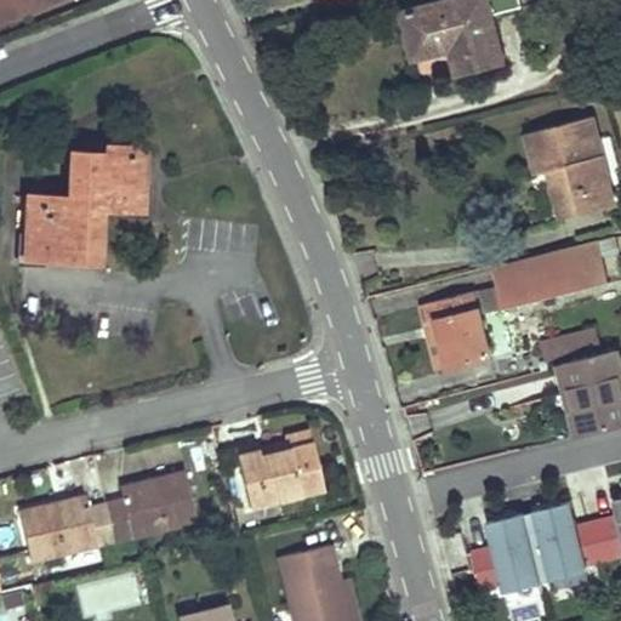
[(0,0),(0,13),(10,11),(6,3),(12,0),(32,0),(33,1),(36,0),(0,0)]
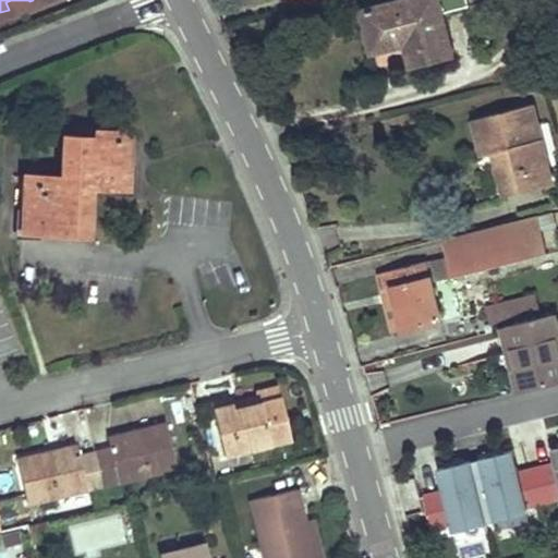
[(9,10),(29,1),(28,0),(11,0),(5,2),(9,10)]
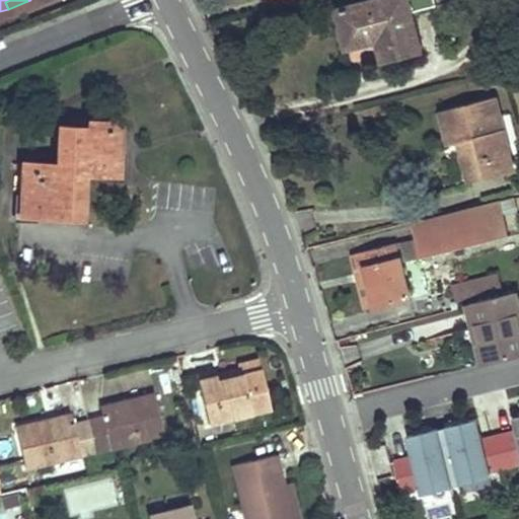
[(375,0),(337,10),(345,40),(347,47),(377,40),(382,58),(419,49),(410,11),(434,5),(433,0),(375,0)]
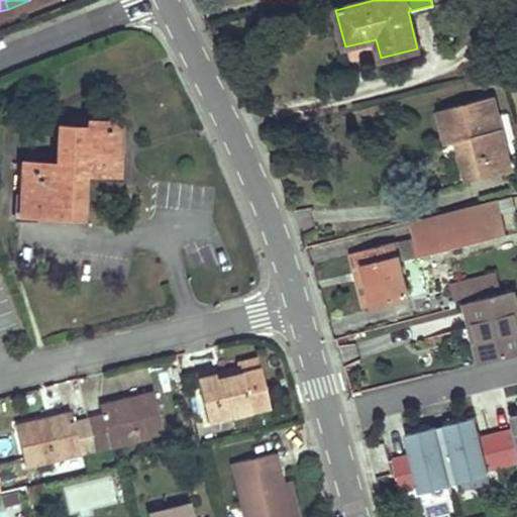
[(448,142),(456,140),(468,181),(512,170),(493,96),(439,110),(448,142)]
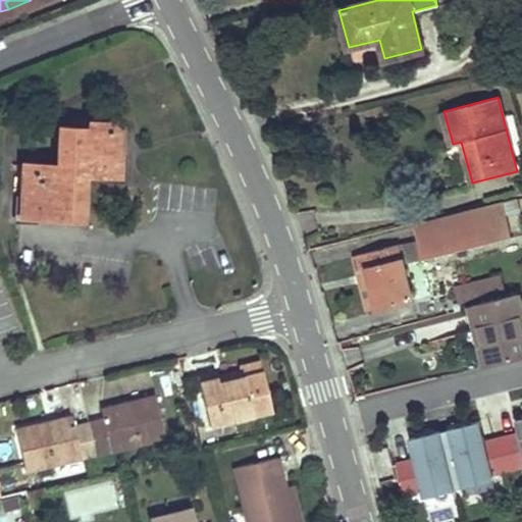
[(118,175),(121,128),(58,125),(56,171),(22,169),(19,216),(83,219),(85,174),(118,175)]
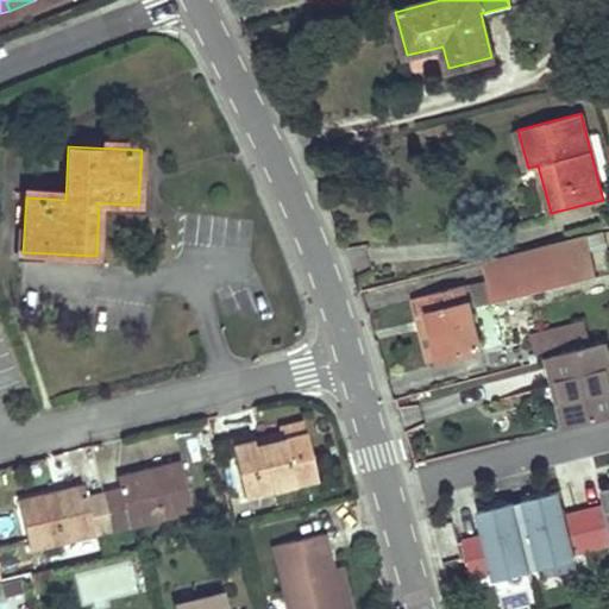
[(606,249),(602,232),(586,236),(591,252),(606,249)]
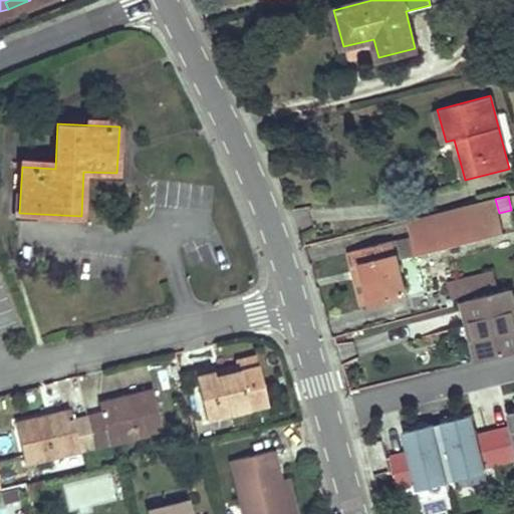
[(412,238),(416,254),(503,233),(499,213),(495,199),(408,220),(412,238)]
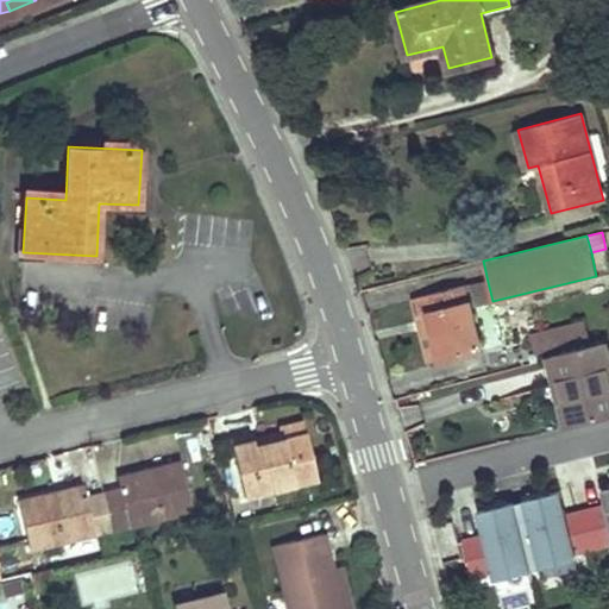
[(488,282),(465,287),(470,307),(493,301),(488,282)]
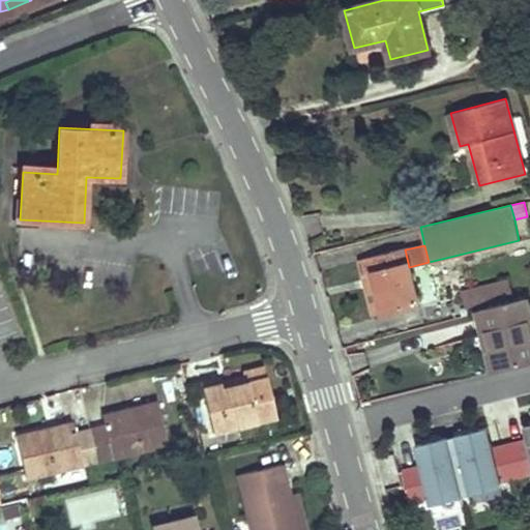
[(409,267),(405,249),(362,261),(366,274),(363,275),(373,314),(418,302),(409,267)]
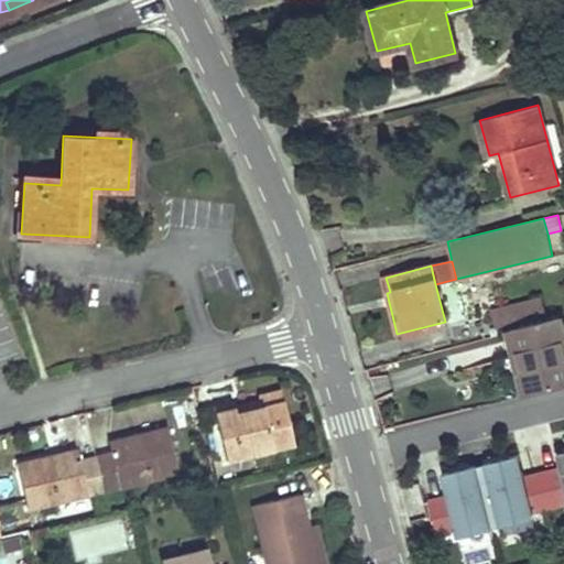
[(552,296),(498,310),(502,326),(555,313),(552,296)]
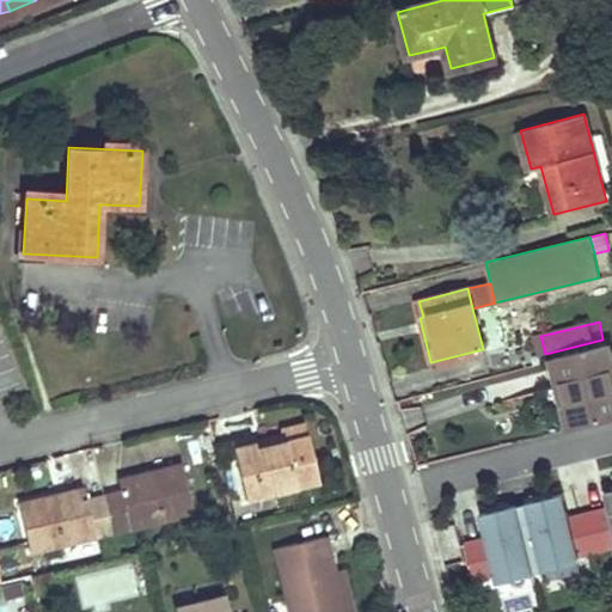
[(611,365),(607,346),(554,360),(565,408),(570,427),(611,416),(611,365)]
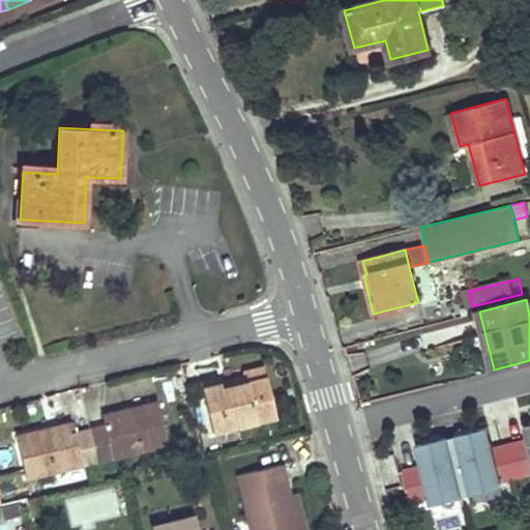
[(213,432),(275,417),(264,366),(243,372),(243,374),(245,381),(222,387),(219,380),(218,377),(201,381),(213,432)]
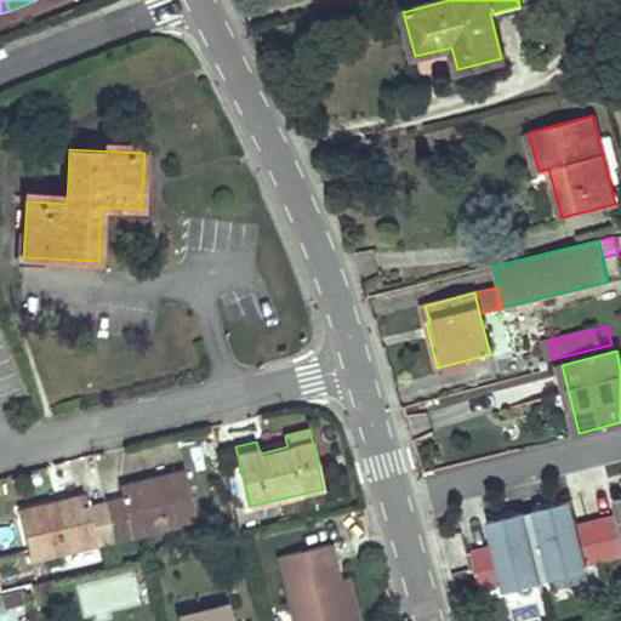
[(285,438),(257,445),(260,454),(288,446),(285,438)]
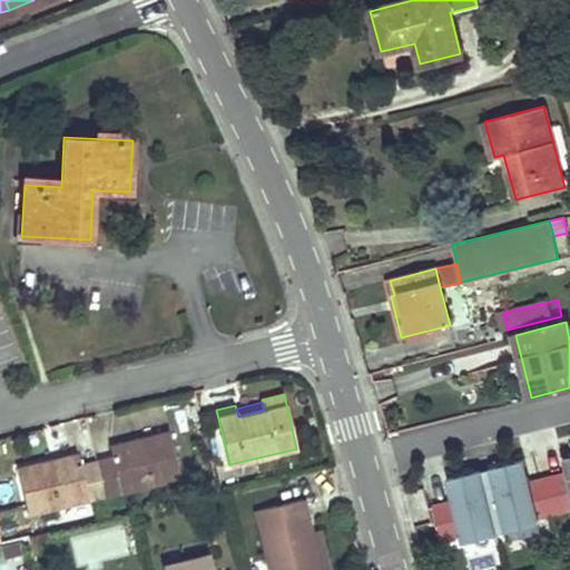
[(105,494),(180,477),(170,432),(109,446),(112,458),(97,461),(105,494)]
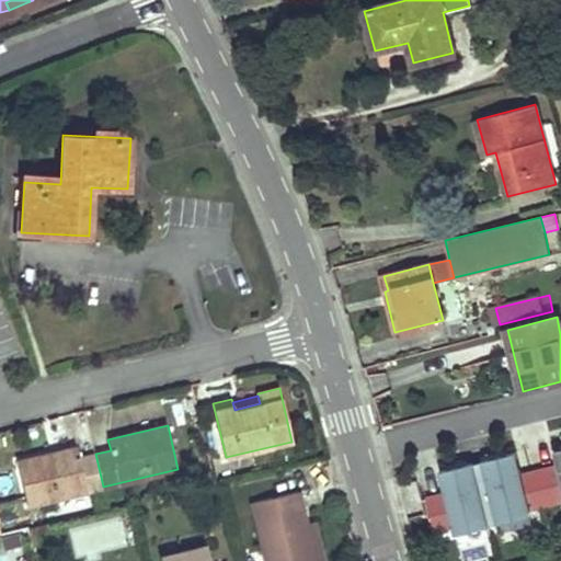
[(557,465),(539,469),(548,503),(560,500),(560,439),(552,443),(557,465)]
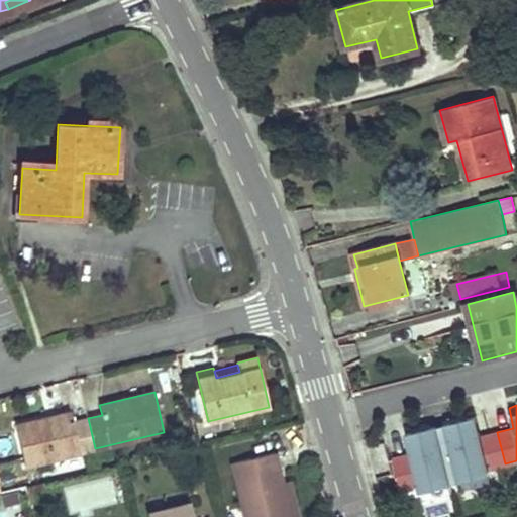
[(95,448),(88,418),(74,421),(71,412),(15,425),(25,466),(95,448)]
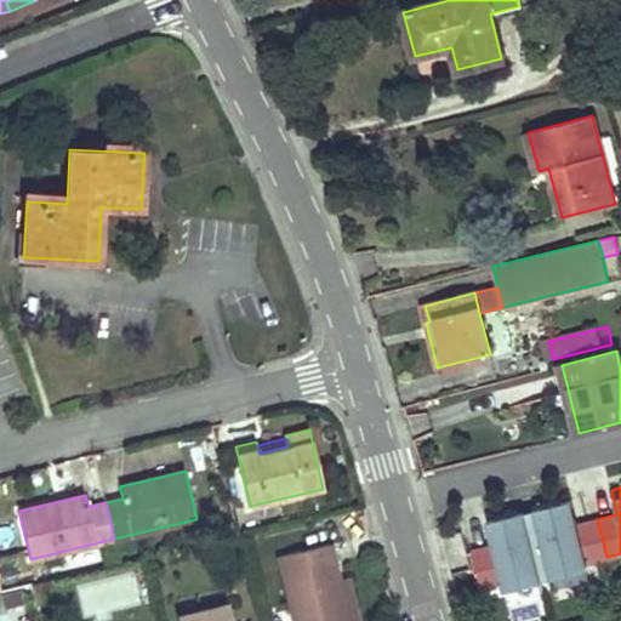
[(607,557),(597,519),(576,525),(569,501),(533,510),(551,580),(587,570),(586,563),(602,559),(607,557)]
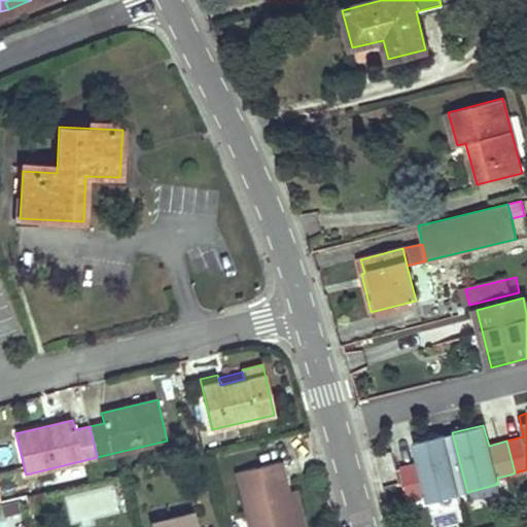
[(459,494),(444,434),(413,443),(417,463),(399,467),(408,500),(425,496),(427,502),(459,494)]
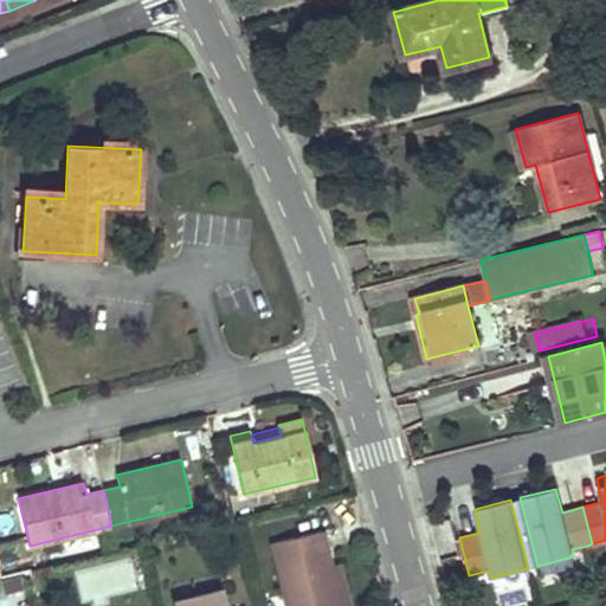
[(340,605),(330,565),(323,530),(275,541),(290,605),(340,605)]
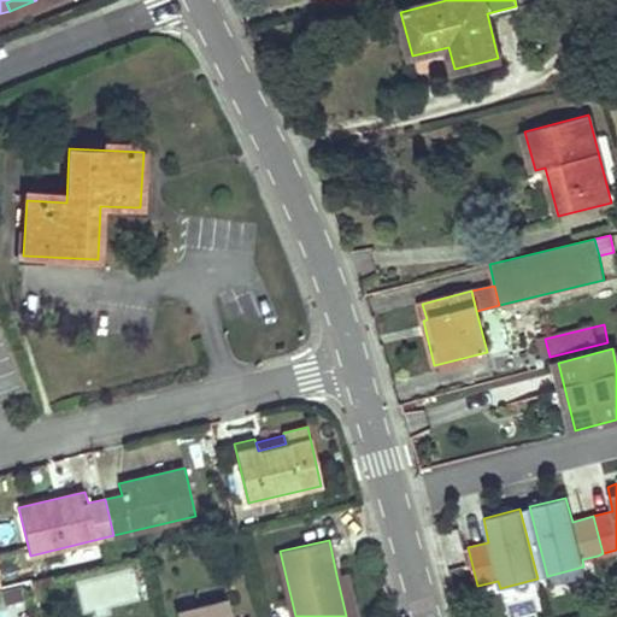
[(354,616),(344,574),(336,575),(346,616),(354,616)]
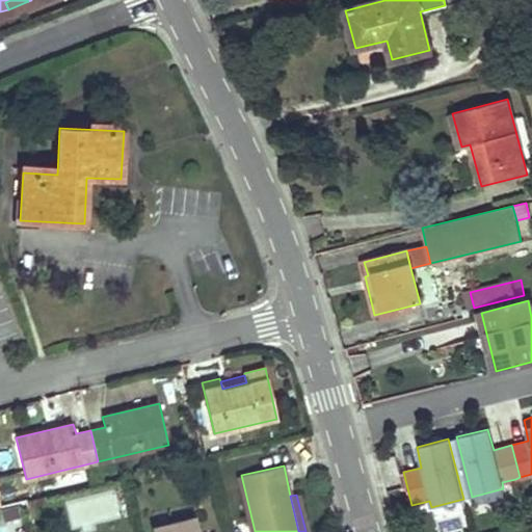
[(439,512),(443,531),(450,531),(467,529),(462,508),(439,512)]
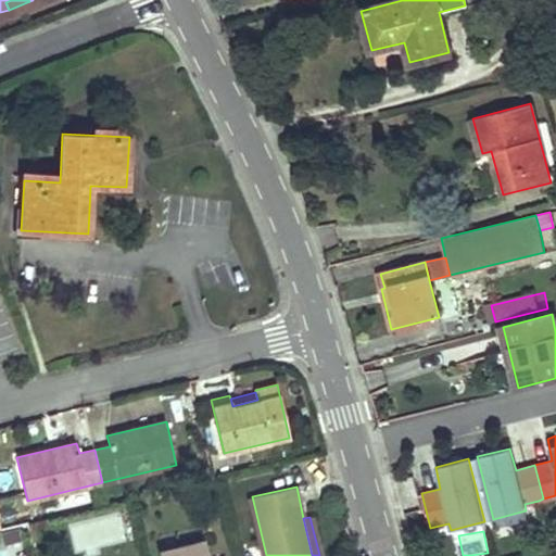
[(207,555),(204,541),(159,552),(160,555),(207,555)]
